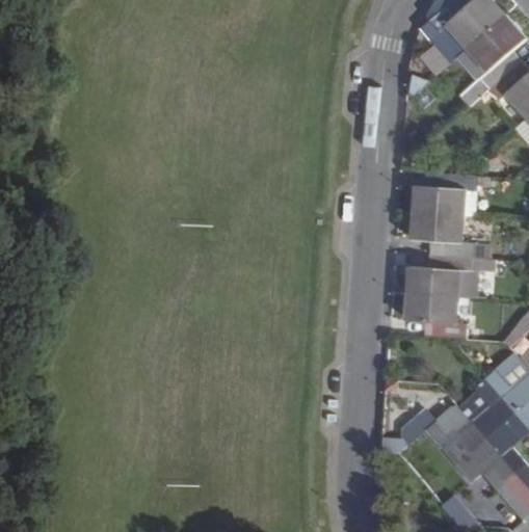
[(474,0),(471,3),(465,9),(455,0),(453,0),(430,20),(439,31),(438,32),(450,47),(442,54),(450,63),(455,57),(468,48),(504,15),(491,0),(474,0)]
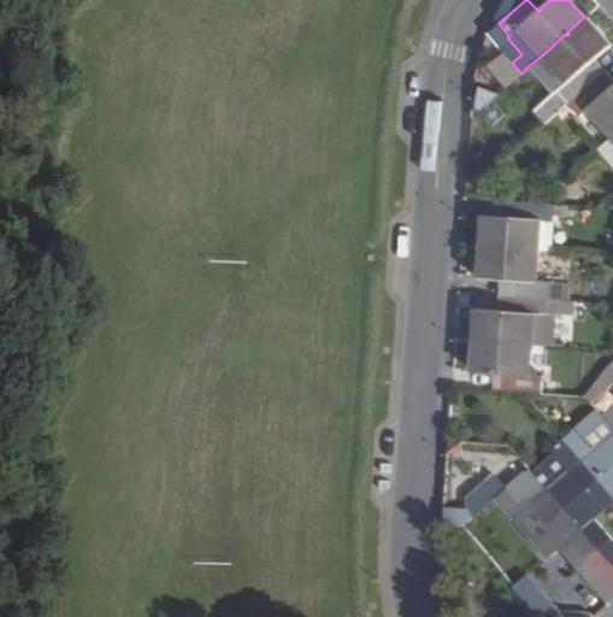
[(546,4),(542,0),(528,0),(538,11),(546,4)]
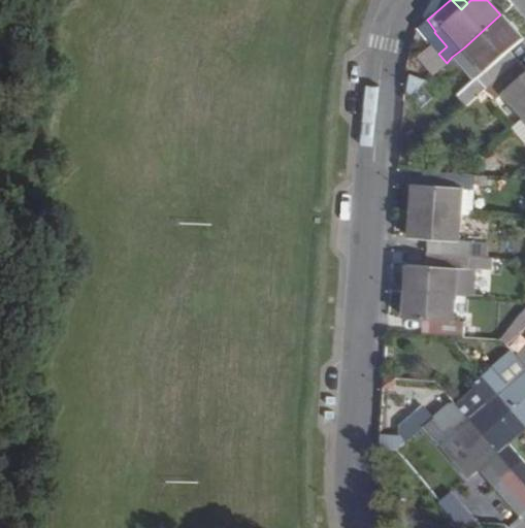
[(520,38),(500,14),(464,47),(484,69),(474,77),(471,79),(455,95),(466,107),(486,90),(511,67),(500,55),(520,38)]
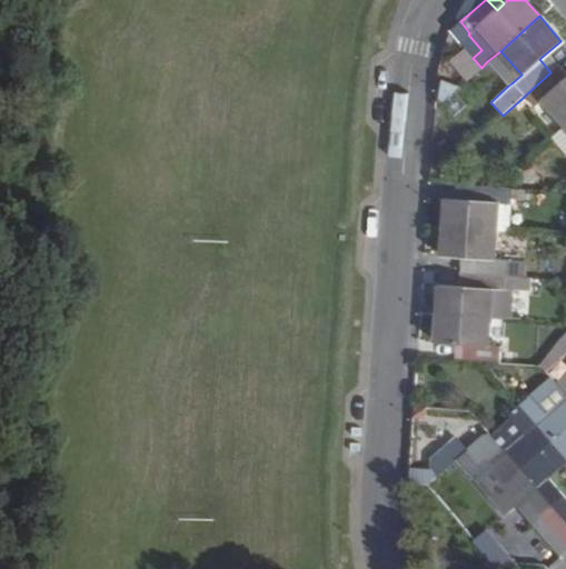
[(539,59),(550,72),(558,66),(565,58),(565,48),(560,41),(539,59)]
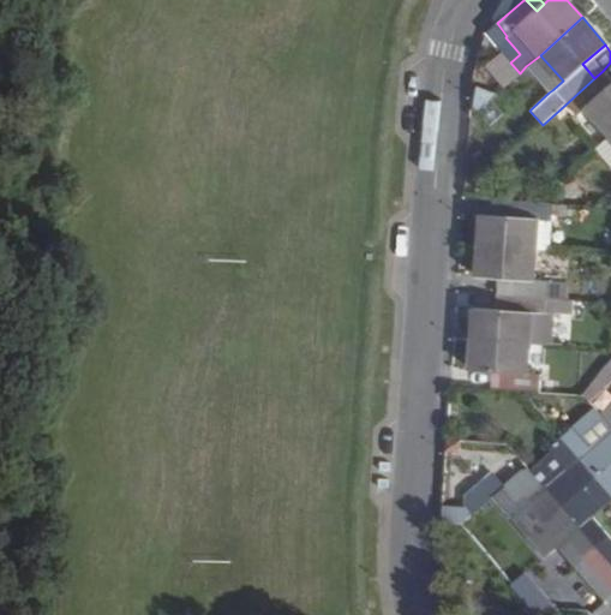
[(563,81),(540,55),(526,66),(549,93),(552,90),(563,81)]
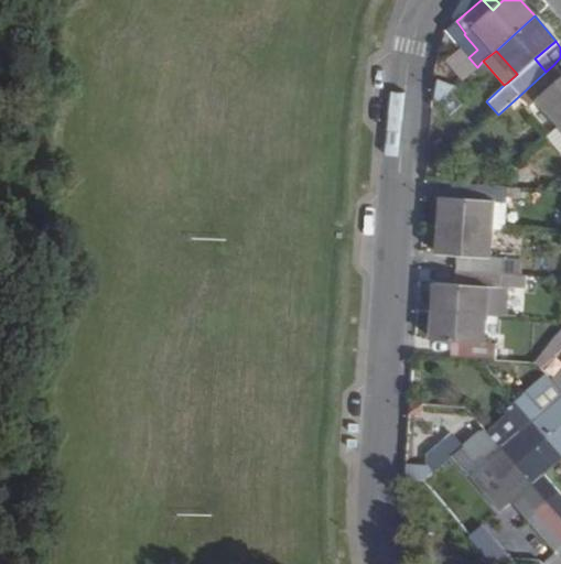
[(554,82),(560,76),(560,74),(553,65),(546,72),(554,82)]
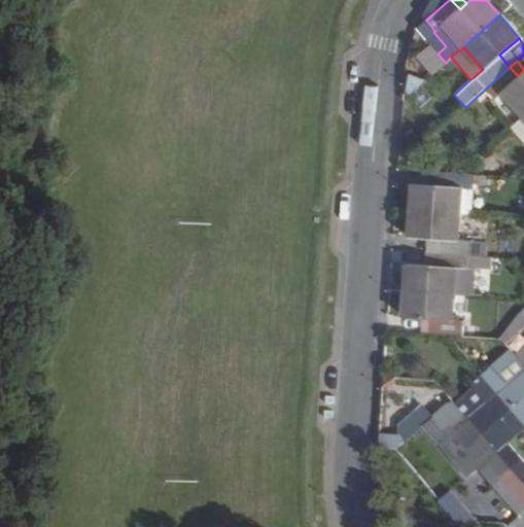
[(523,71),(518,76),(510,67),(485,90),(493,98),(501,92),(522,114),(523,112),(523,71)]
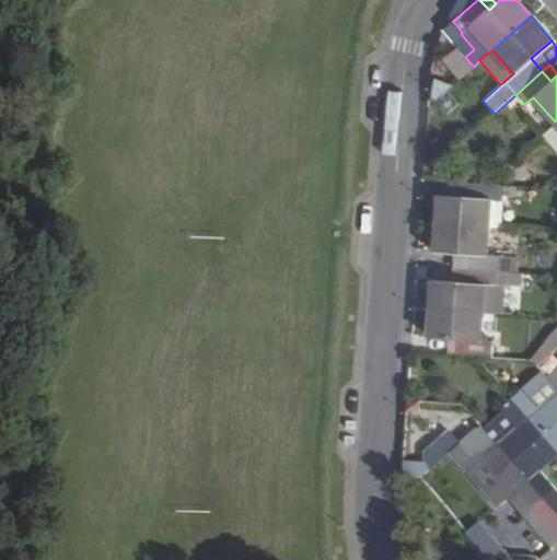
[(556,124),(555,121),(541,133),(556,152),(556,124)]
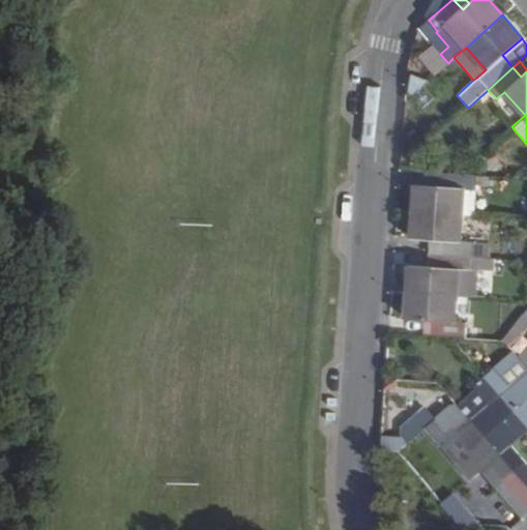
[(463,188),(474,190),(475,175),(442,173),(440,187),(433,186),(414,184),(412,211),(460,214),(463,188)]
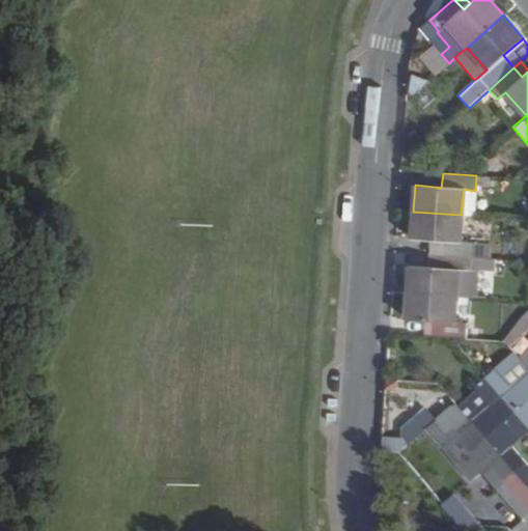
[(443,173),(434,173),(434,187),(441,188),(443,173)]
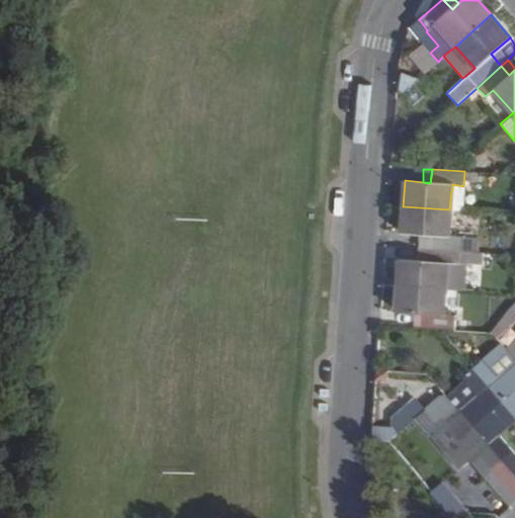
[(459,236),(447,235),(449,209),(403,206),(402,232),(418,233),(427,233),(426,248),(458,250),(459,236)]
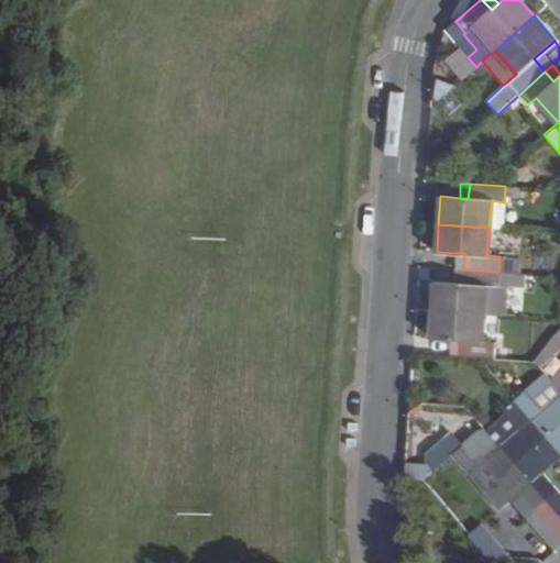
[(464,253),(454,253),(454,268),(463,269),(464,253)]
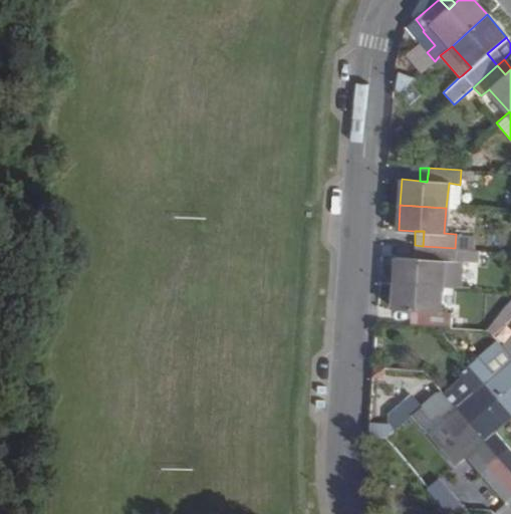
[(414,259),(422,261),(423,246),(415,245),(414,259)]
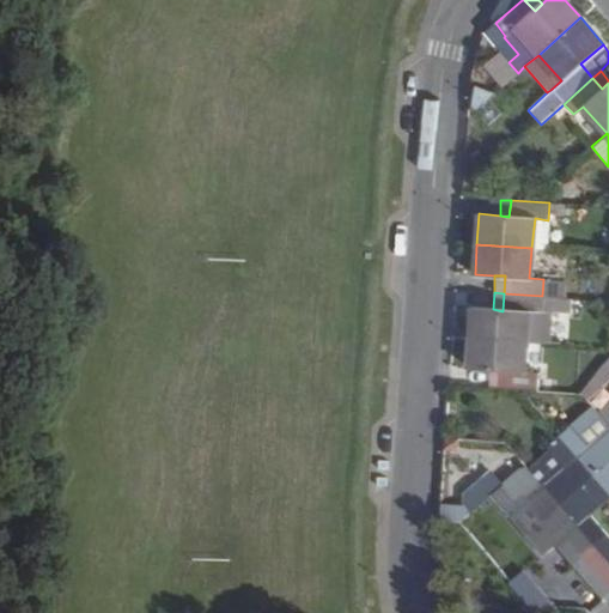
[(470,338),(521,341),(525,341),(546,344),(548,315),(541,314),(542,296),(504,293),(503,311),(493,309),(473,308),(470,338)]
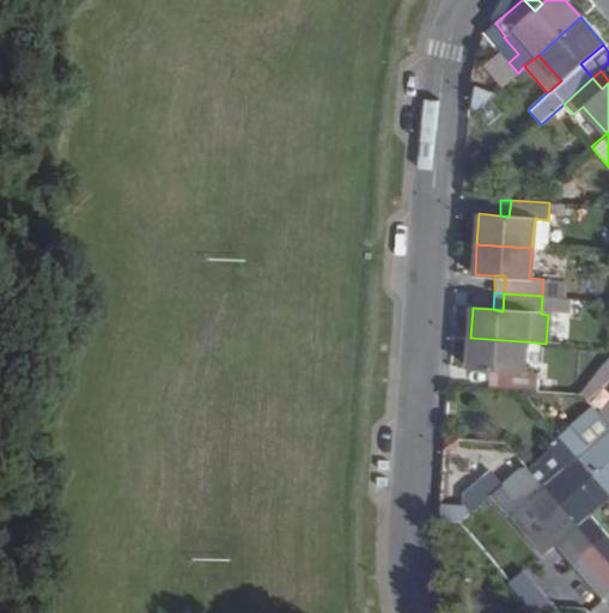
[(536,372),(523,371),(525,341),(521,341),(470,338),(468,368),(488,369),(498,370),(498,388),(519,389),(535,389),(536,372)]
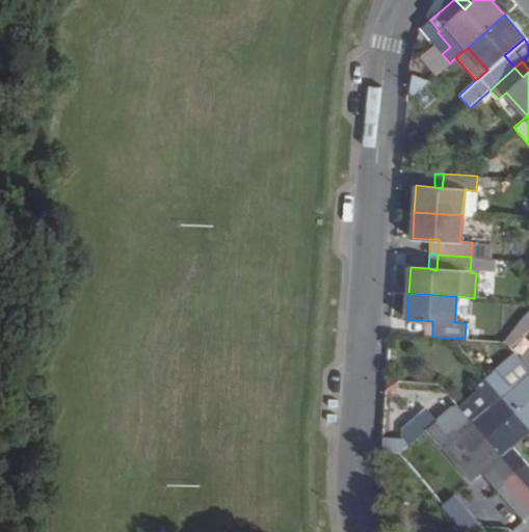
[(528,306),(503,341),(508,346),(528,327),(528,306)]
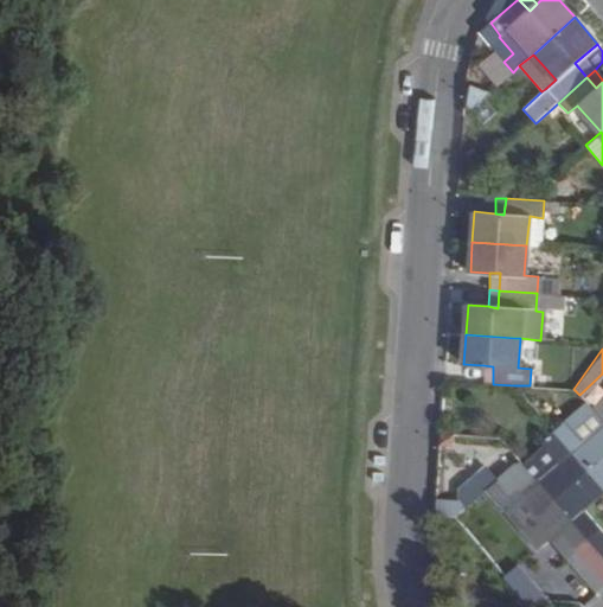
[(493,366),(483,365),(482,383),(493,384),(493,366)]
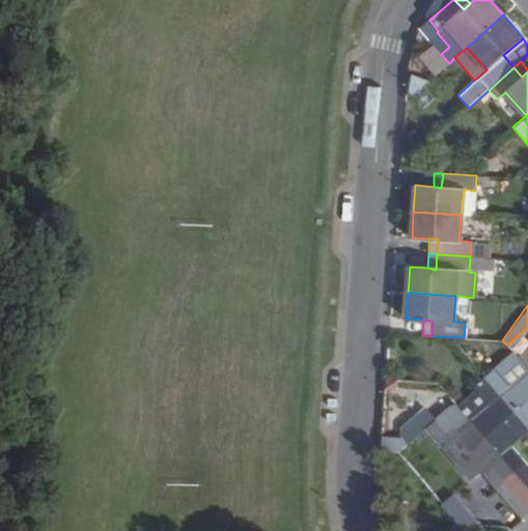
[(527,367),(527,346),(517,357),(527,368),(527,367)]
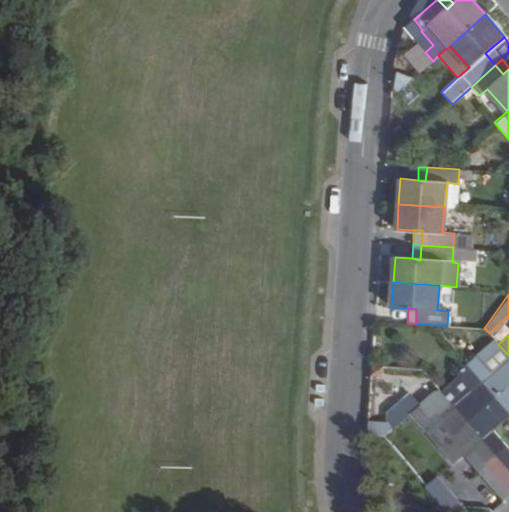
[(475,355),(466,363),(508,412),(508,356),(508,355),(498,344),(494,339),(475,355)]
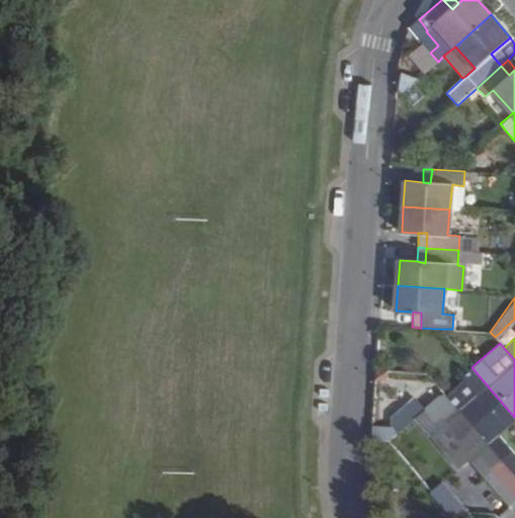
[(444,396),(456,409),(514,477),(514,457),(492,430),(499,424),(504,428),(514,418),(514,417),(471,367),(460,377),(462,380),(444,396)]
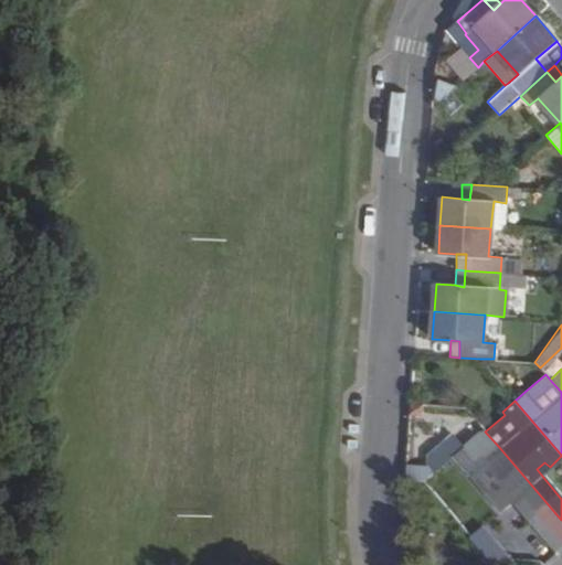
[(561,542),(561,520),(498,446),(485,432),(484,429),(464,446),(451,457),(499,511),(511,501),(553,550),(561,542)]
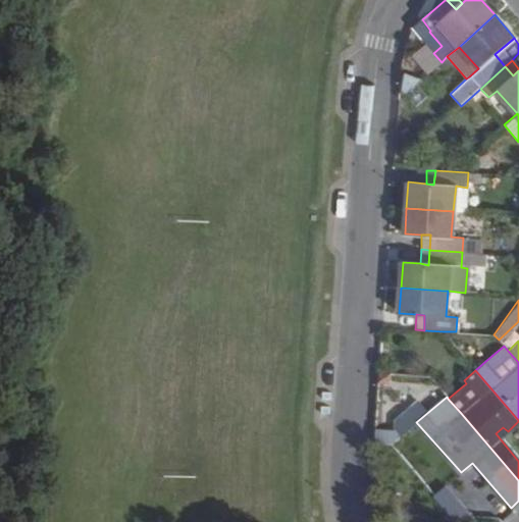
[(370,442),(392,441),(392,427),(369,428),(370,442)]
